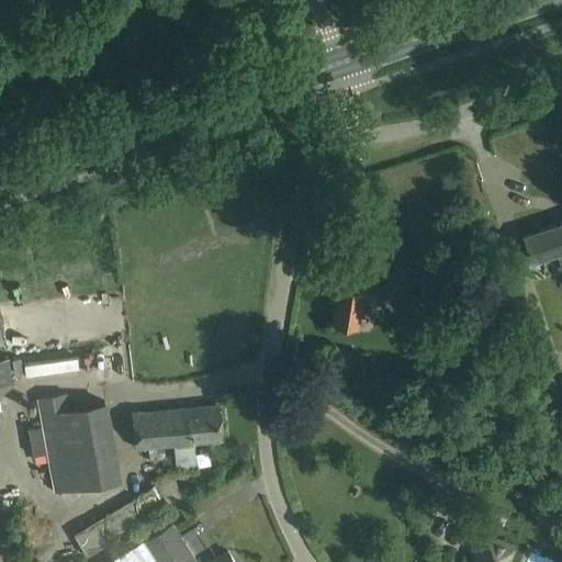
[(561,223),(524,236),(531,261),(557,253),(561,270),(561,269),(561,223)]
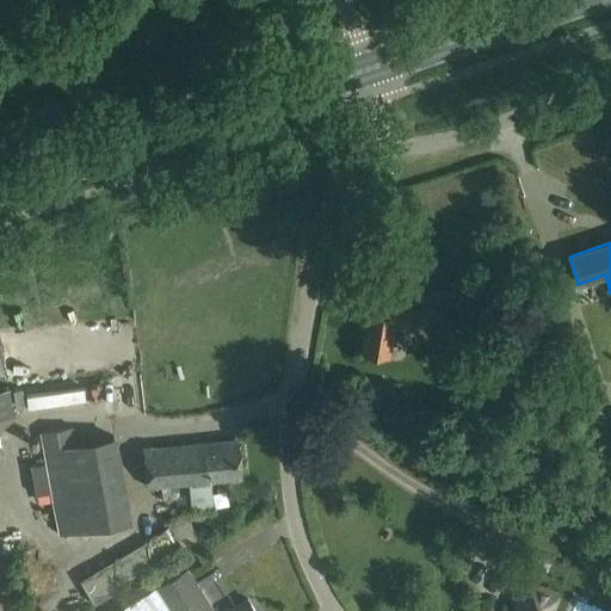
[(444,289),(446,304),(485,301),(483,284),(444,289)]
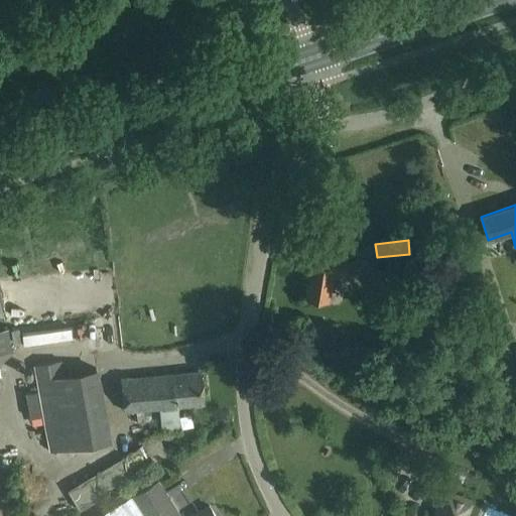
[(334,266),(334,265),(311,262),(306,296),(329,299),(332,278),(369,270),(367,259),(334,266)]
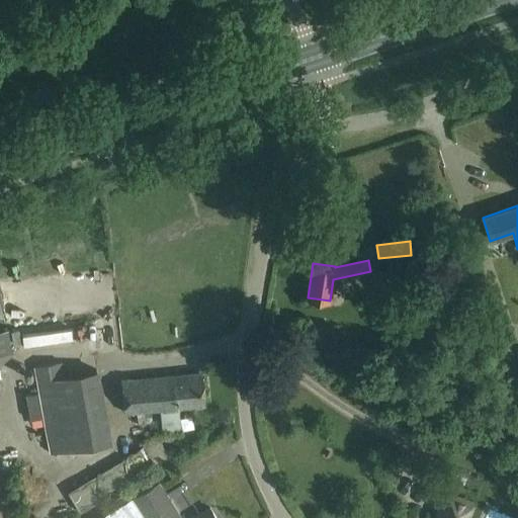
[(403,329),(399,342),(410,346),(415,332),(403,329)]
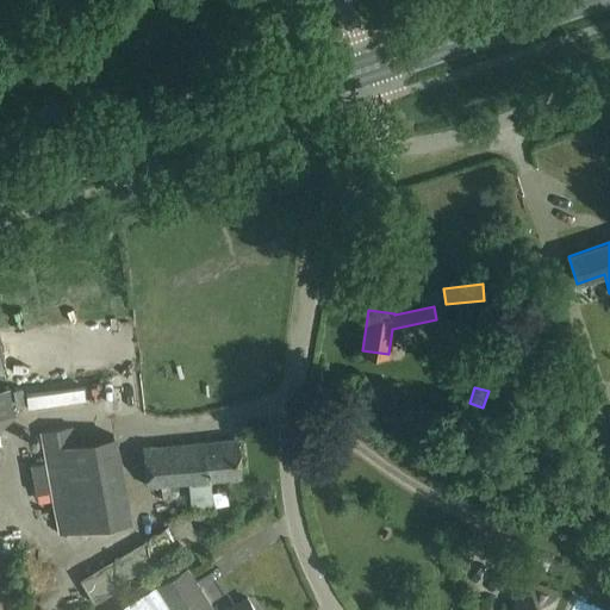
[(41,433),(58,535),(128,522),(112,437),(74,443),(72,428),(41,433)]
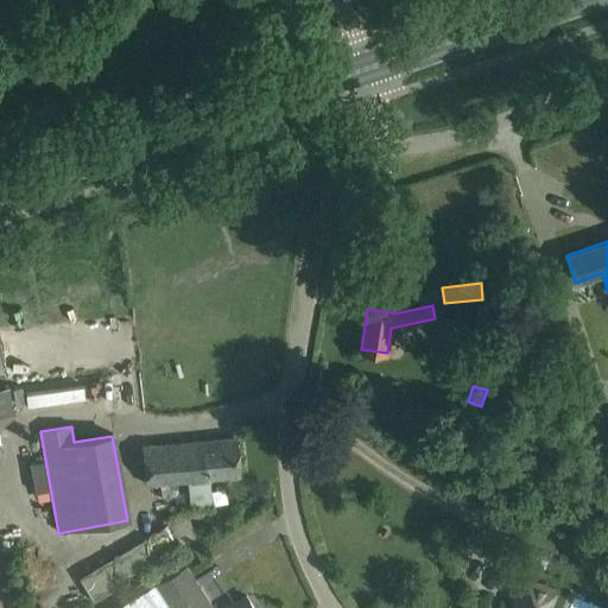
[(213,507),(210,480),(244,477),(238,437),(143,445),(146,486),(188,482),(191,510),(213,507)]
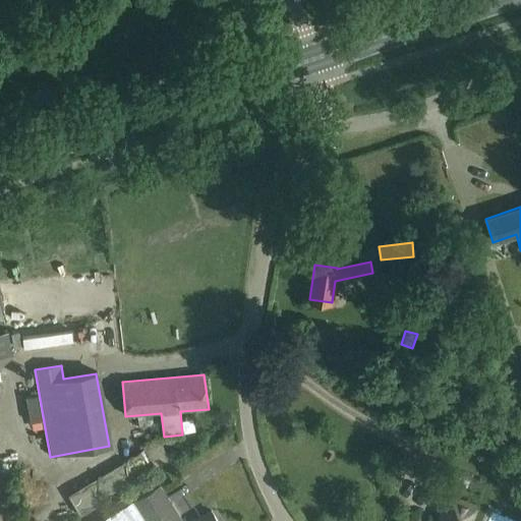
[(67,488),(74,508),(114,493),(107,473),(67,488)]
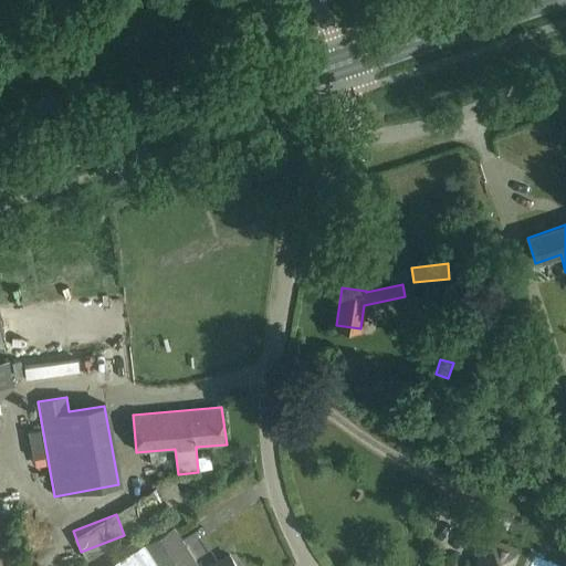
[(199,565),(175,526),(149,543),(164,565),(236,565),(230,556),(213,565),(199,565)]
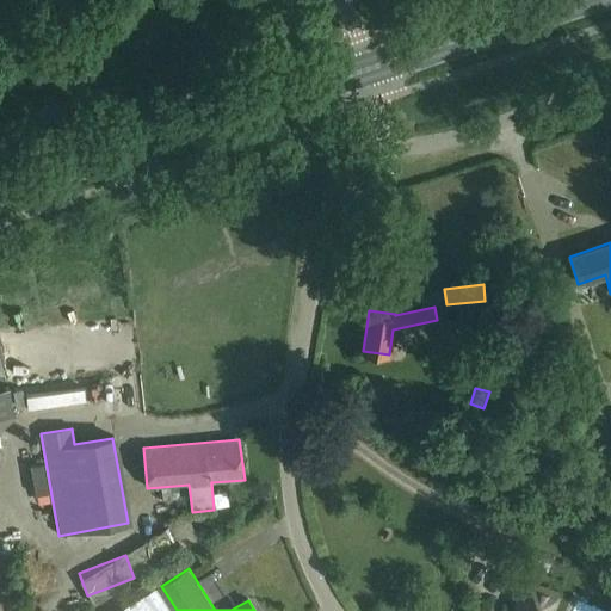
[(553,610),(559,596),(555,594),(556,592),(525,579),(514,605),(517,608),(516,610),(553,610)]
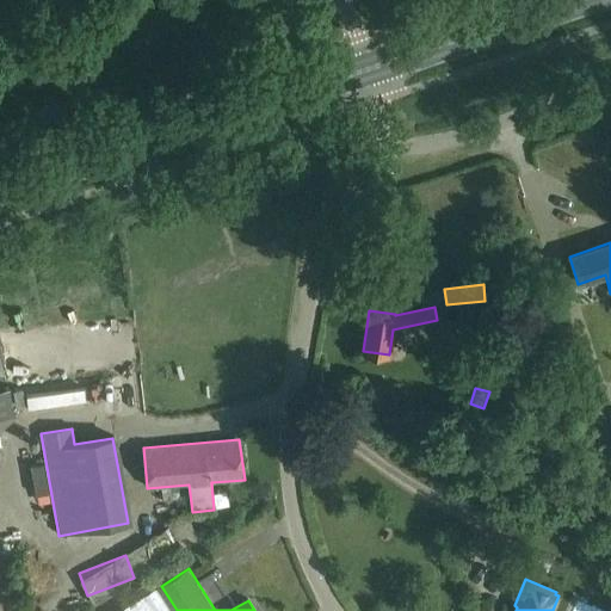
[(177,610),(161,586),(161,585),(118,610),(177,610)]
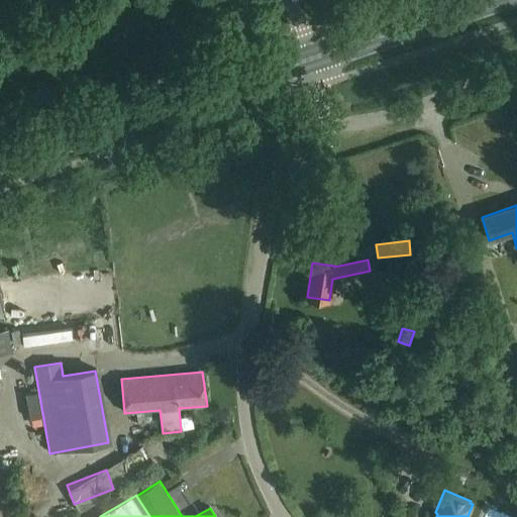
All buildings are outlined.
